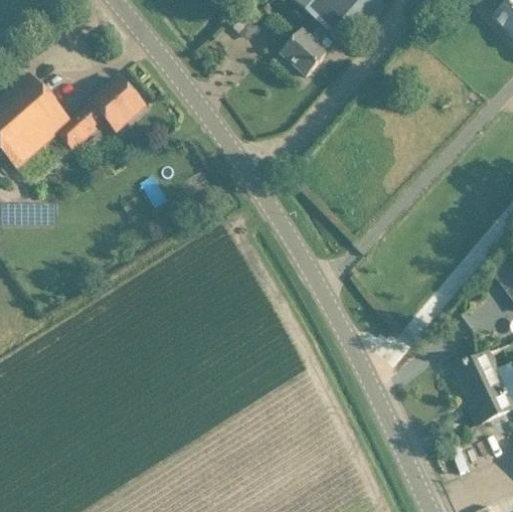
[(348,46),(362,31),(386,4),(381,0),(296,0),(317,18),(284,54),(308,76),(330,52),(320,43),(331,30),(348,46)]
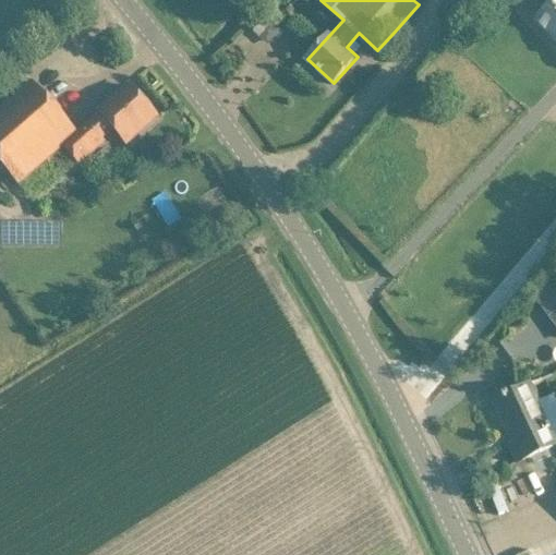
[(553,0),(538,14),(555,33),(555,0),(553,0)]
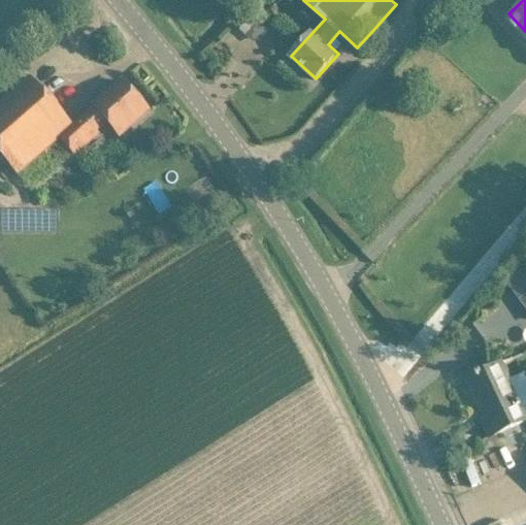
[(248,33),(264,13),(253,4),(236,24),(248,33)]
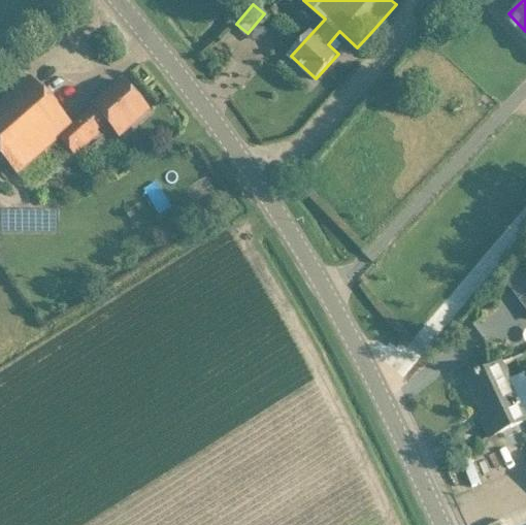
[(33,75),(17,89),(0,103),(0,152),(18,172),(62,134),(78,153),(86,146),(101,132),(98,130),(108,121),(121,135),(151,109),(125,79),(95,105),(96,105),(74,124),(33,75)]
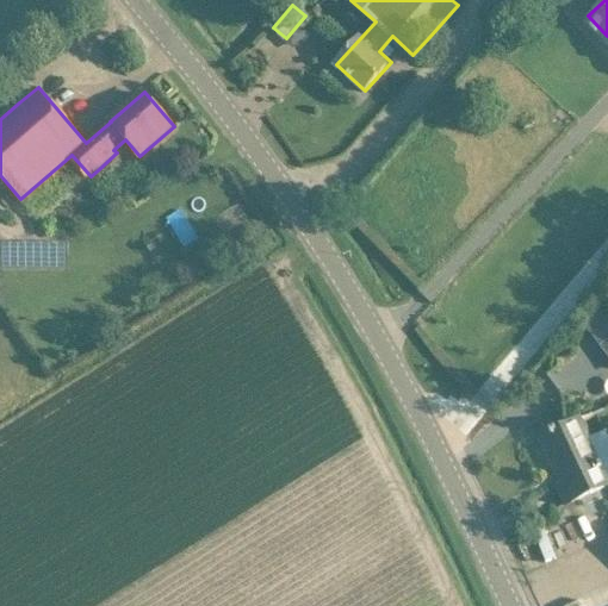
[(66,242),(23,242),(23,267),(66,267),(66,242)]
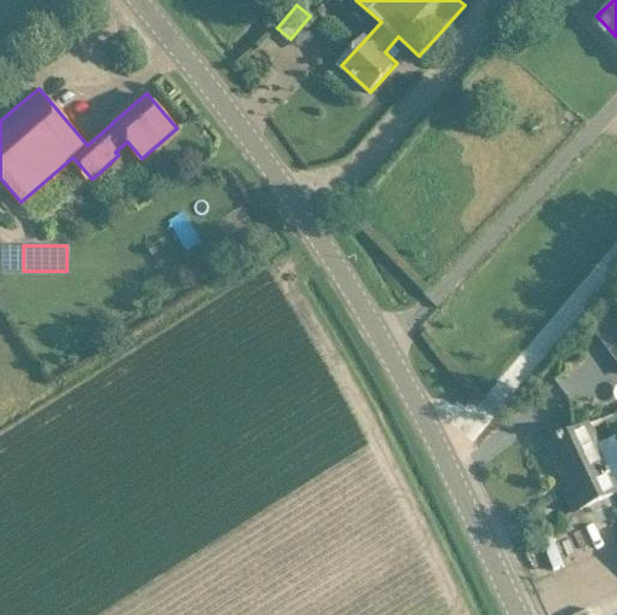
[(560,439),(551,444),(574,491),(569,493),(577,511),(599,500),(616,492),(616,434),(600,441),(592,423),(575,431),(565,436),(565,434),(559,436),(560,439)]
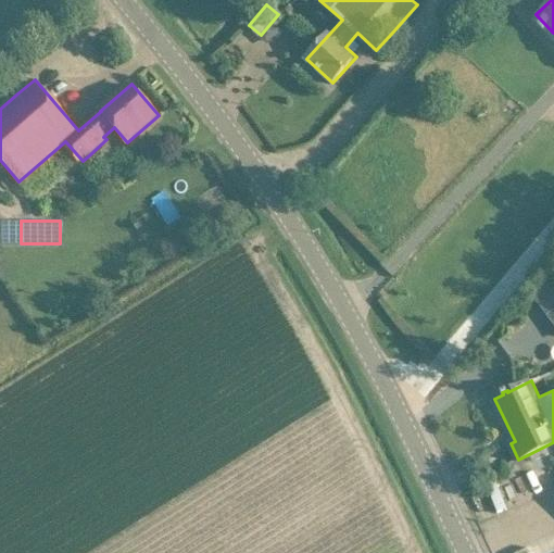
[(505,522),(523,516),(512,485),(495,490),(505,522)]
